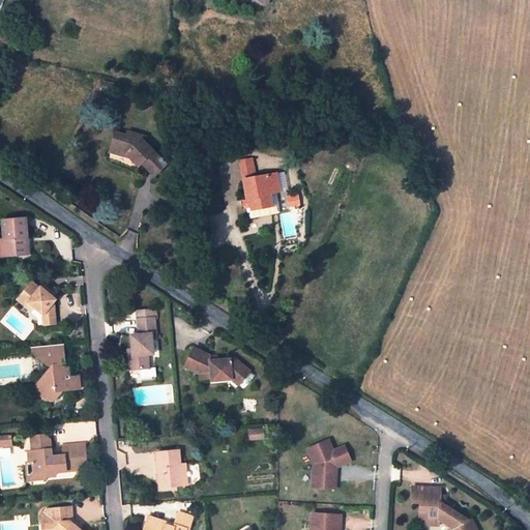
[(8,34),(4,42),(10,46),(18,30),(11,27),(8,34)]
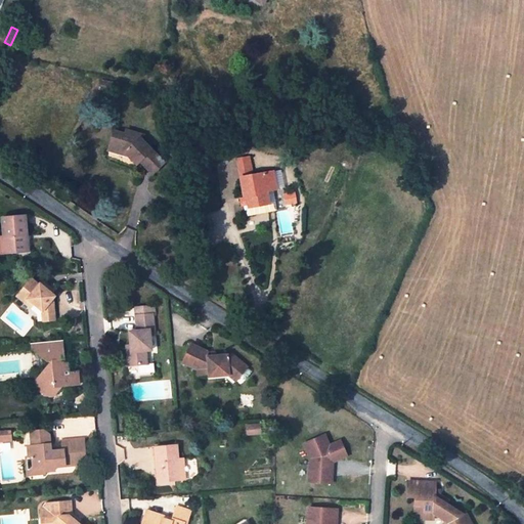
[(115,83),(101,80),(99,91),(113,94),(114,93),(115,83)]
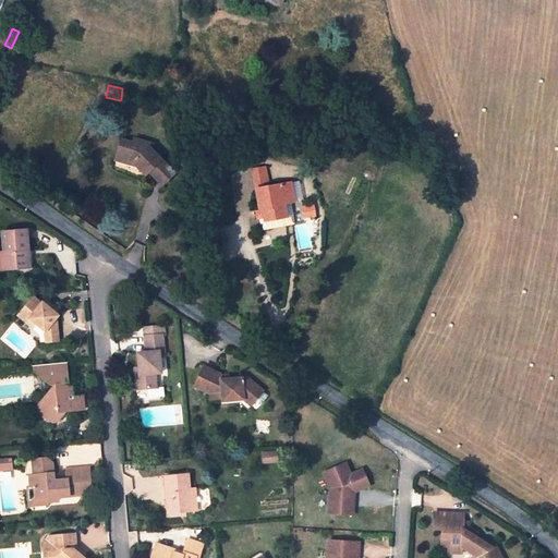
[(145,93),(122,88),(121,99),(144,104),(145,93)]
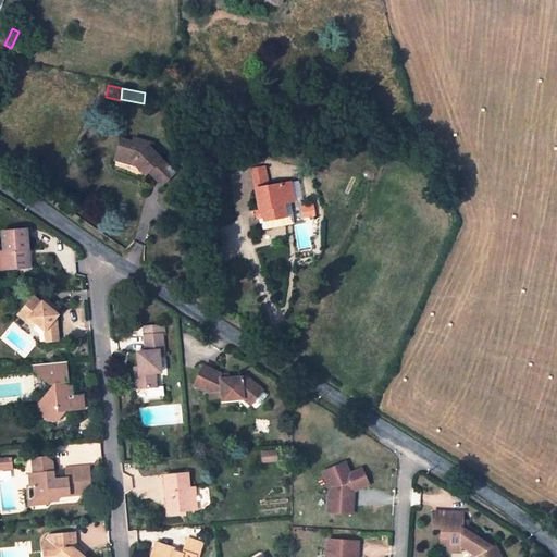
[(148,146),(151,143),(134,138),(133,141),(120,139),(115,160),(135,165),(145,175),(148,172),(161,185),(174,172),(148,146)]
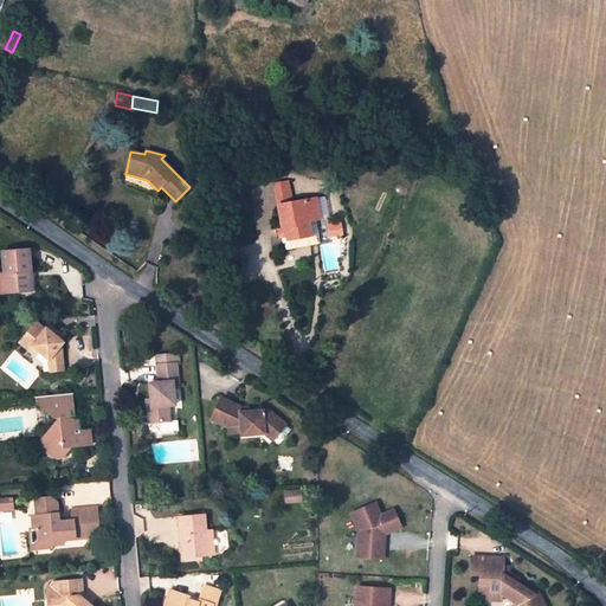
[(289,181),(274,184),(277,205),(292,202),(289,181)]
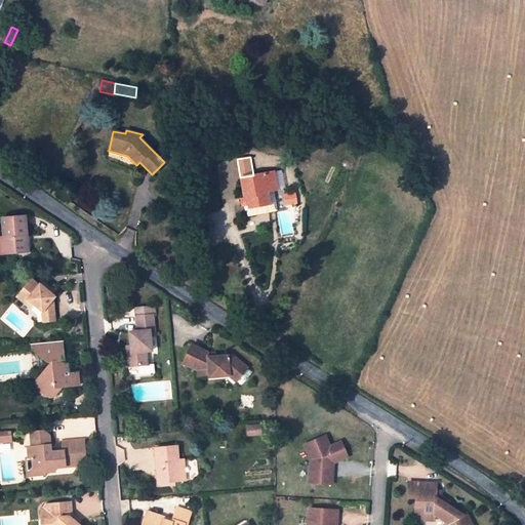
[(281,170),(274,171),(277,189),(284,188),(281,170)]
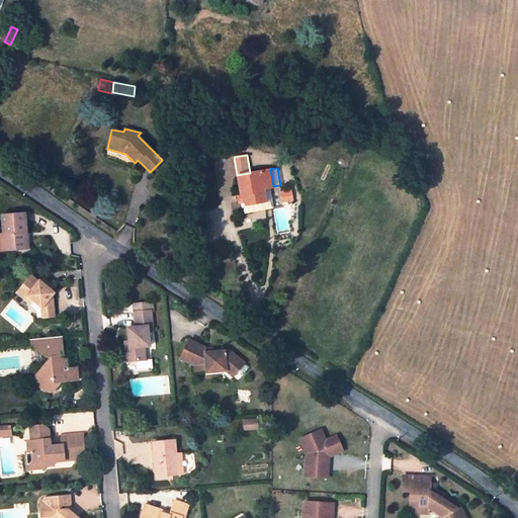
[(237,175),(241,195),(243,195),(245,204),(245,205),(265,201),(262,188),(268,187),(273,186),(270,169),(250,173),(237,175)]
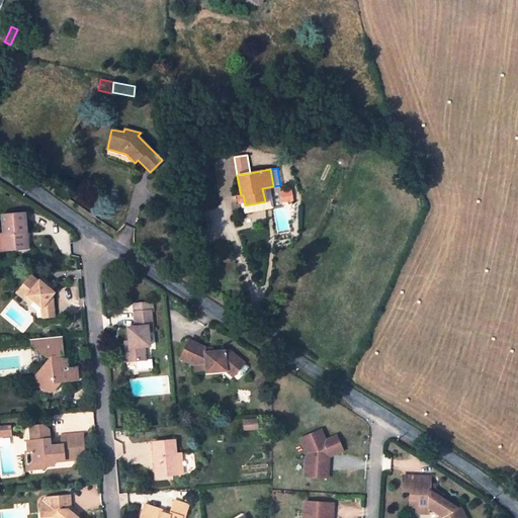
[(245,205),(245,204),(243,204),(245,213),(272,207),(268,187),(262,188),(265,201),(245,205)]
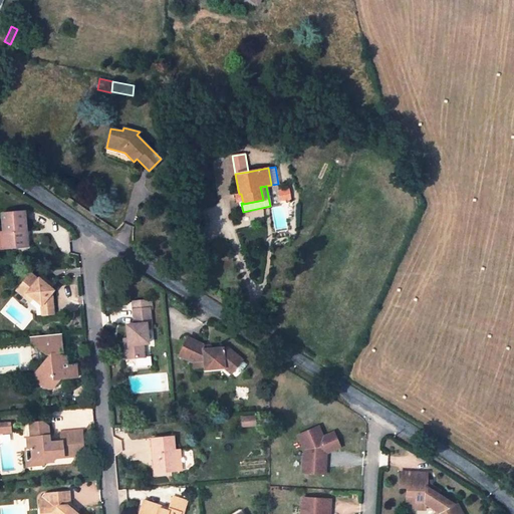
[(27,246),(24,211),(2,213),(3,233),(8,232),(9,248),(27,246)]
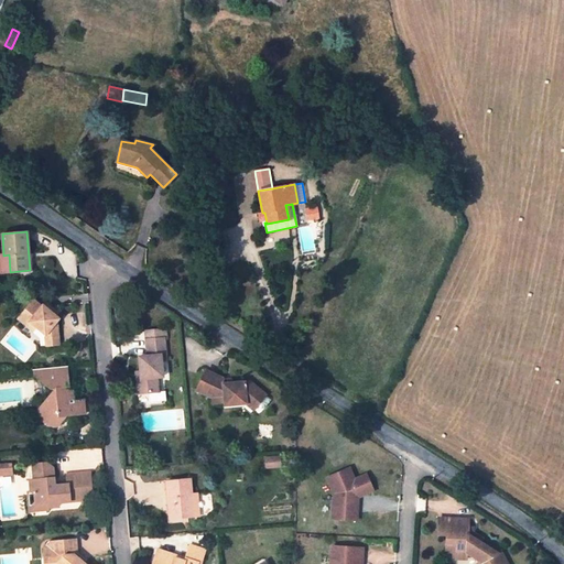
[(51,312),(53,308),(44,301),(41,304),(33,299),(19,314),(29,322),(30,321),(36,326),(45,334),(46,346),(58,345),(57,328),(52,325),(56,321),(58,317),(55,315),(56,315),(51,312)]
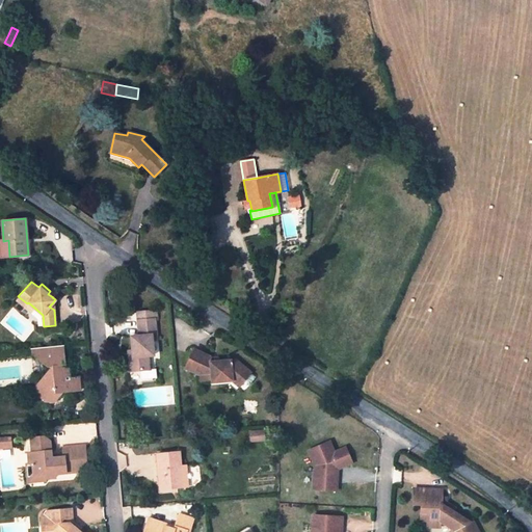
[(18,296),(16,299),(25,307),(27,303),(18,296)]
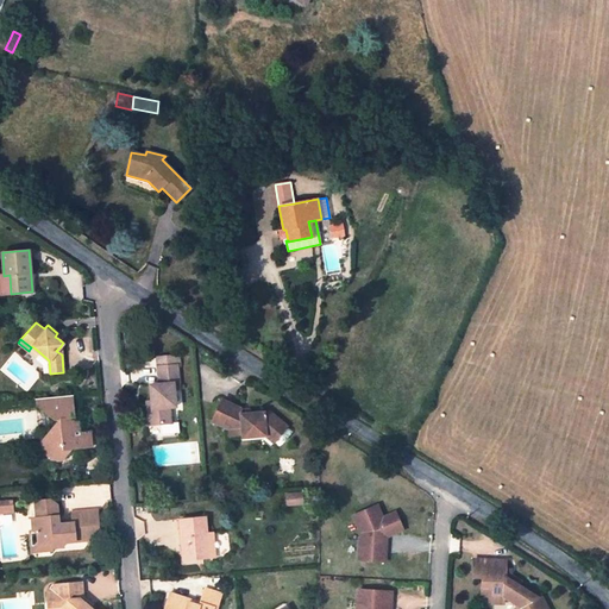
[(31,347),(29,351),(35,356),(39,352),(32,346),(31,347)]
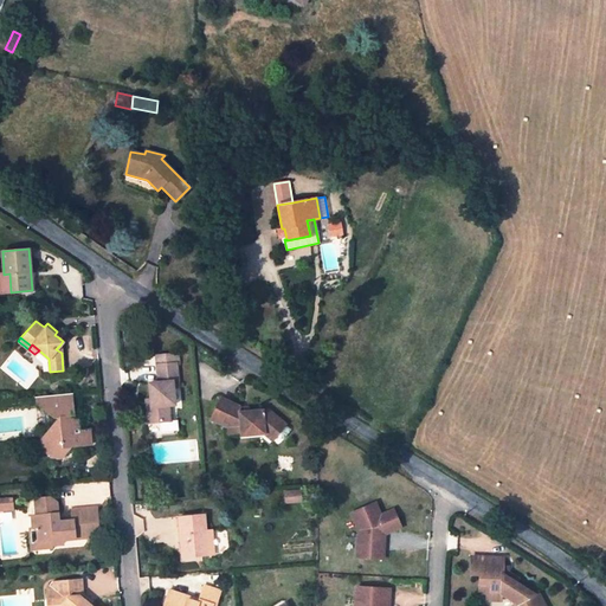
[(156,356),(158,366),(175,365),(175,355),(156,356)]
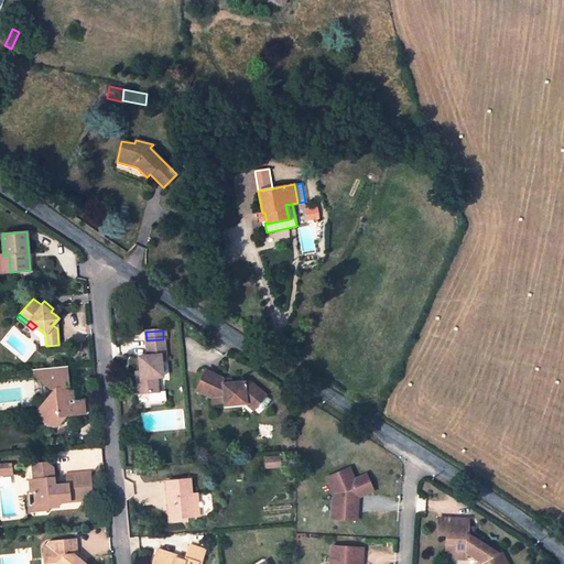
[(163,339),(147,340),(148,357),(138,357),(140,371),(140,379),(137,379),(138,393),(158,391),(156,377),(163,377),(162,361),(165,360),(163,339)]
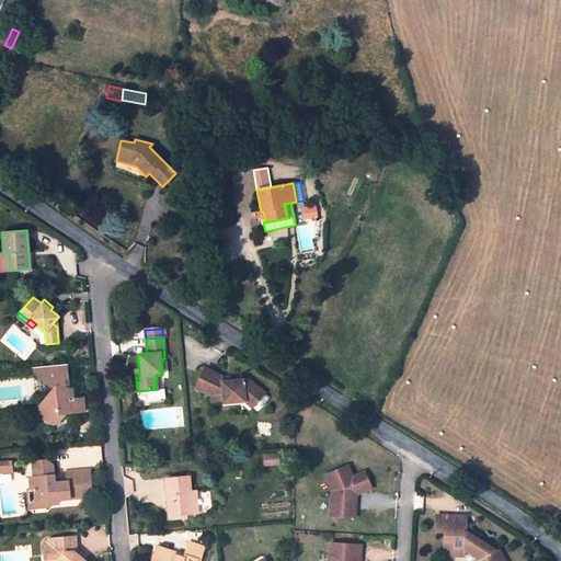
[(68,384),(67,364),(32,367),(33,377),(44,380),(55,384),(52,389),(45,396),(37,407),(38,413),(52,424),(57,424),(60,419),(60,413),(84,412),(84,405),(83,401),(83,397),(75,398),(72,384),(68,384)]
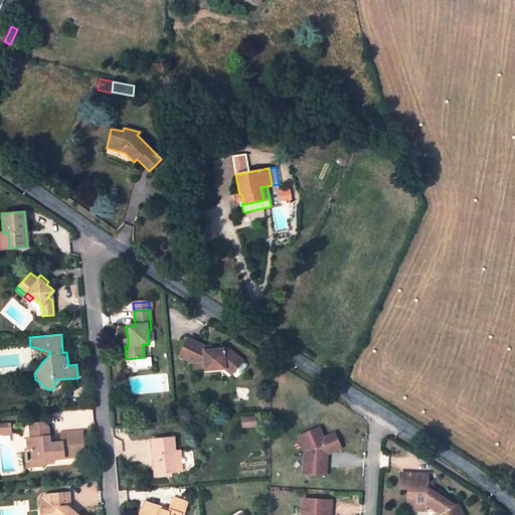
[(242,362),(242,361),(228,349),(203,351),(203,345),(188,338),(179,356),(193,362),(204,361),(205,370),(206,370),(215,369),(215,364),(225,363),(234,371),(235,370),(238,372),(241,372),(245,367),(245,364),(242,362)]
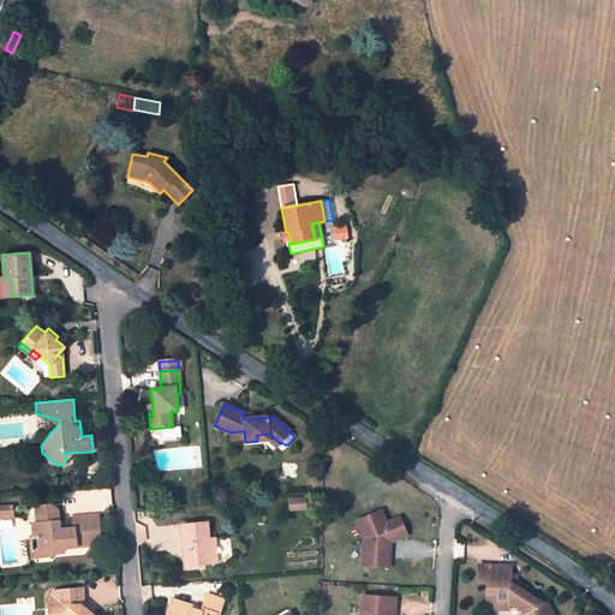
[(244,431),(231,433),(232,443),(245,442),(244,431)]
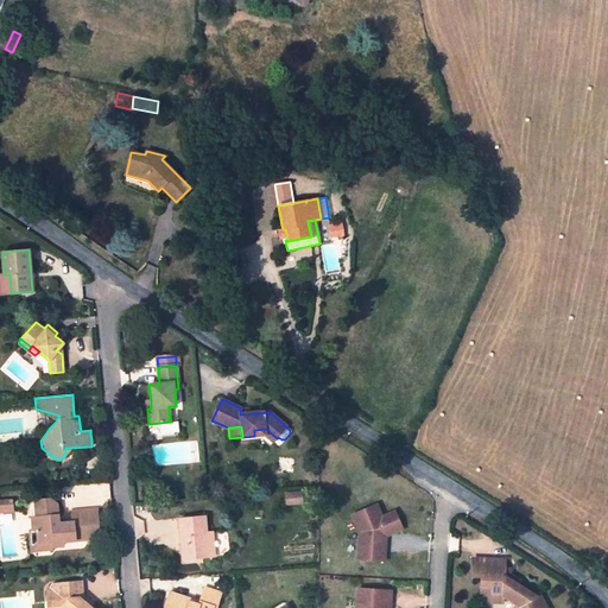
[(254,430),(254,436),(265,436),(273,442),(277,438),(266,429),(254,430)]
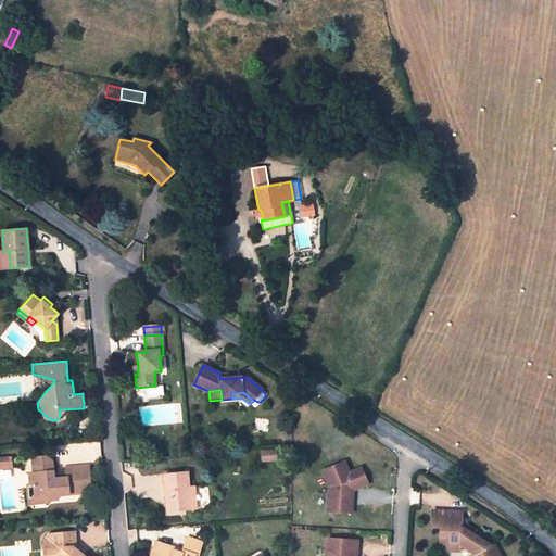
[(29,474),(30,484),(34,488),(35,497),(48,496),(48,501),(59,500),(58,496),(80,495),(90,484),(89,466),(65,468),(66,480),(54,481),(52,460),(46,456),(32,457),(33,474),(29,474)]
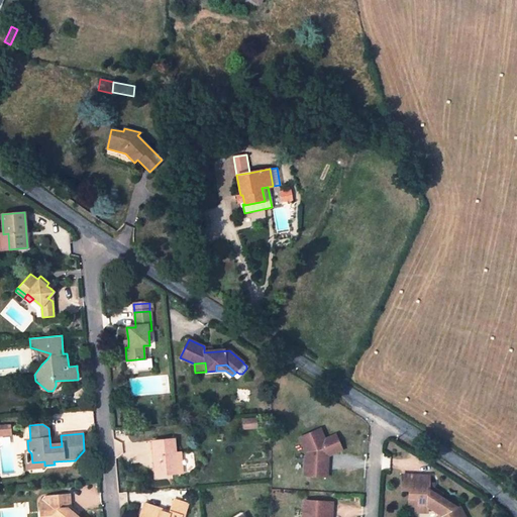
[(11,432),(11,426),(2,426),(3,436),(11,435),(11,432)]
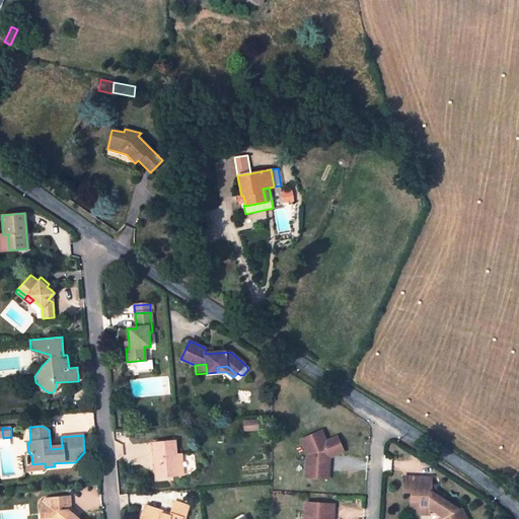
[(312,465),(312,480),(329,480),(329,466),(325,465),(325,461),(330,460),(345,454),(338,439),(326,444),(322,433),(301,442),(308,456),(308,465),(312,465)]
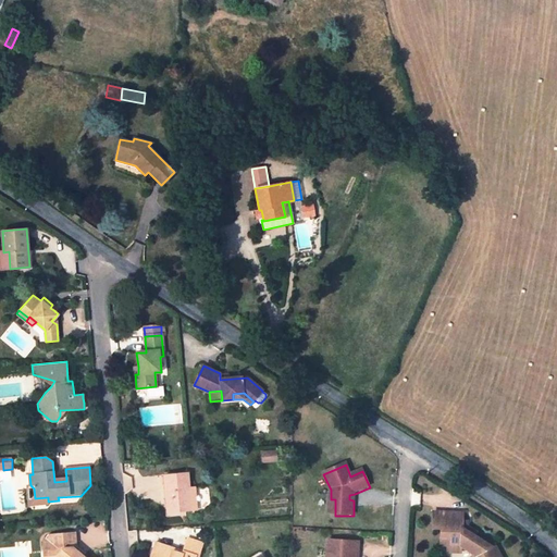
[(168,511),(190,510),(188,489),(187,473),(164,474),(168,511)]
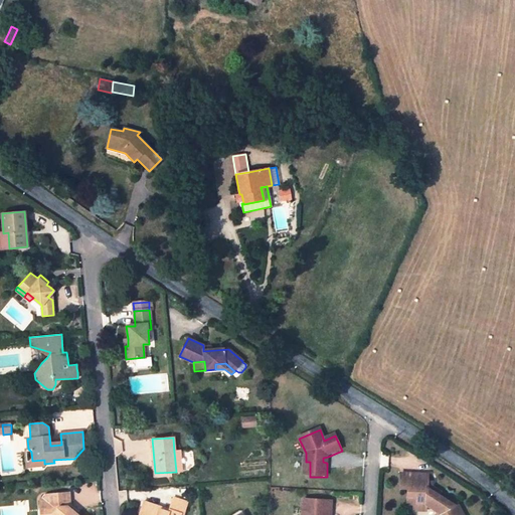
[(26,468),(33,468),(32,461),(31,452),(28,449),(24,450),(26,468)]
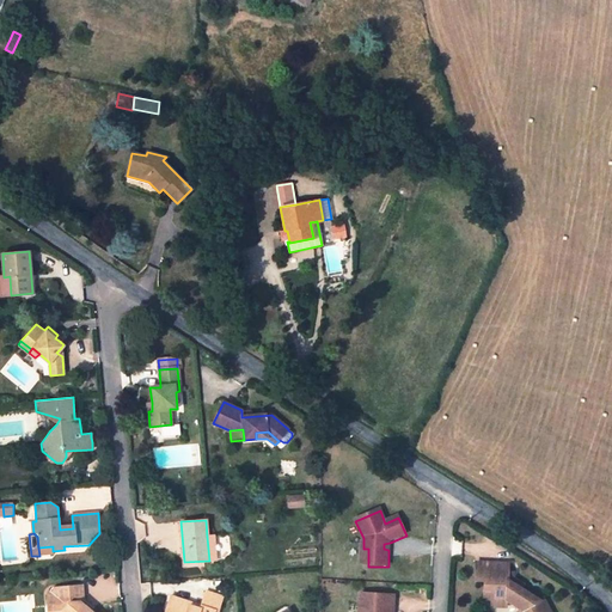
[(477,560),(476,577),(485,577),(484,587),(493,588),(491,597),(506,598),(522,609),(524,611),(550,611),(543,597),(539,599),(521,587),(508,579),(508,570),(509,562),(477,560)]
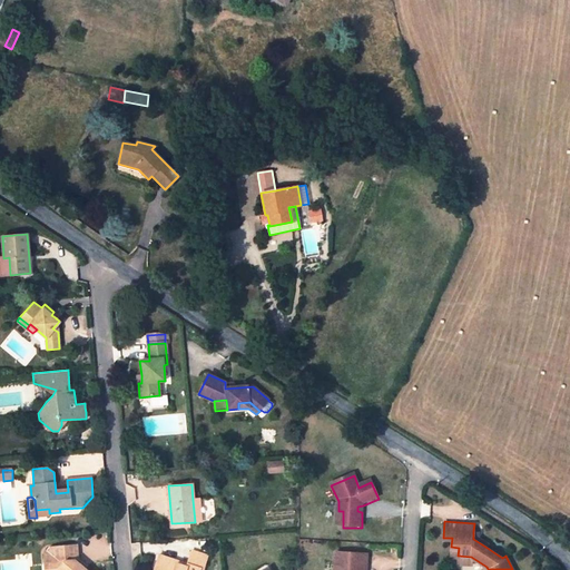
[(473,531),(473,539),(485,547),(488,543),(478,537),(478,532),(473,531)]
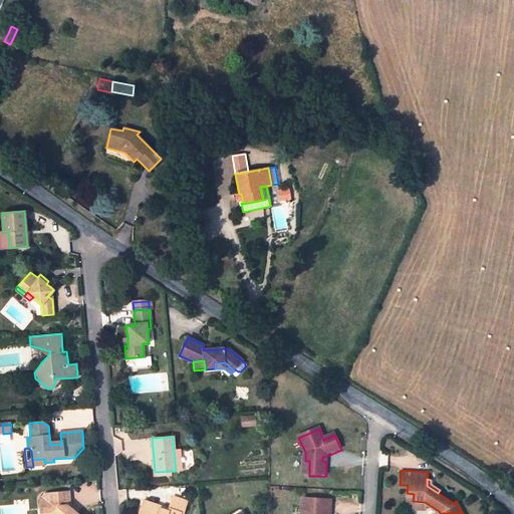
[(46,494),(40,501),(40,507),(44,507),(44,513),(77,513),(70,507),(69,492),(46,494)]
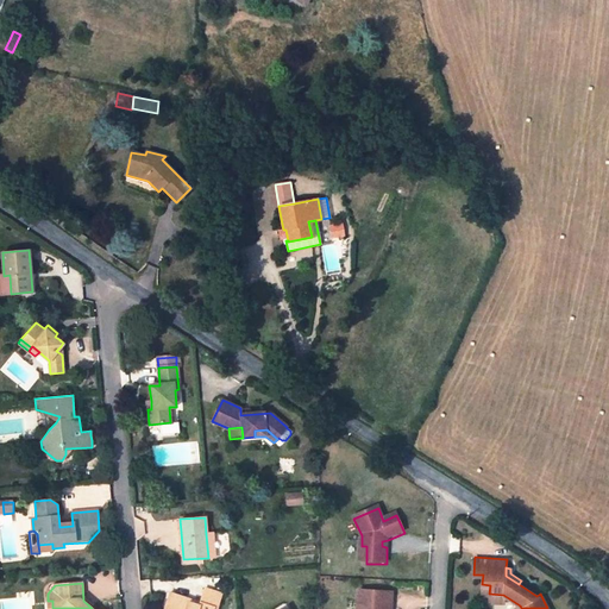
[(218,608),(223,594),(207,589),(201,603),(215,608),(218,608)]
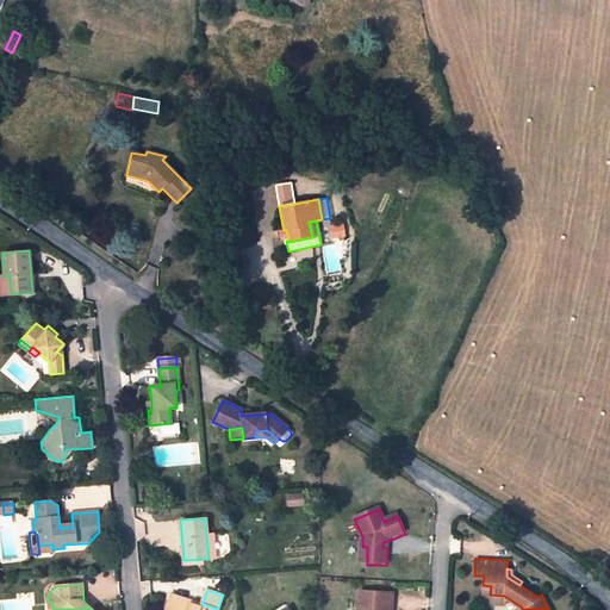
[(359,609),(392,609),(394,592),(361,591),(359,609)]
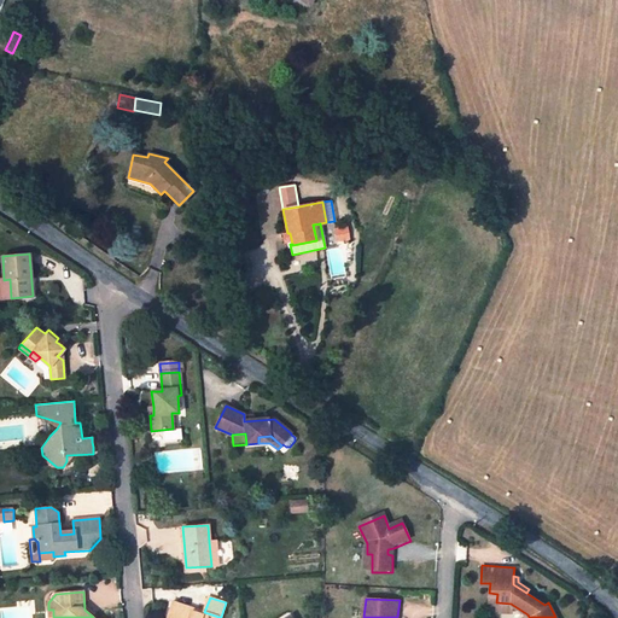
[(217,617),(219,617),(204,612),(203,612),(202,614),(191,611),(192,607),(173,601),(169,612),(174,614),(173,617),(217,617)]
